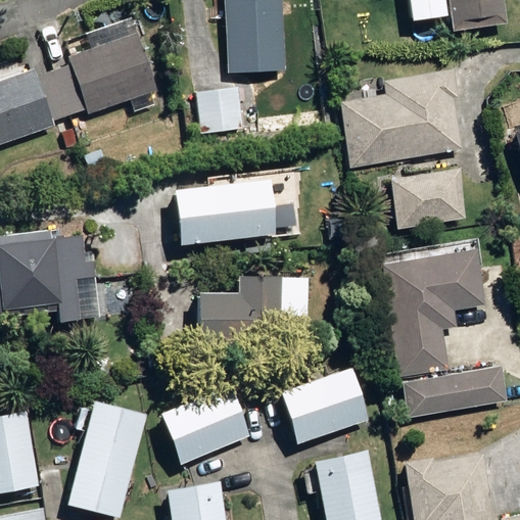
[(227,0),(231,64),(288,62),(284,0),(227,0)]
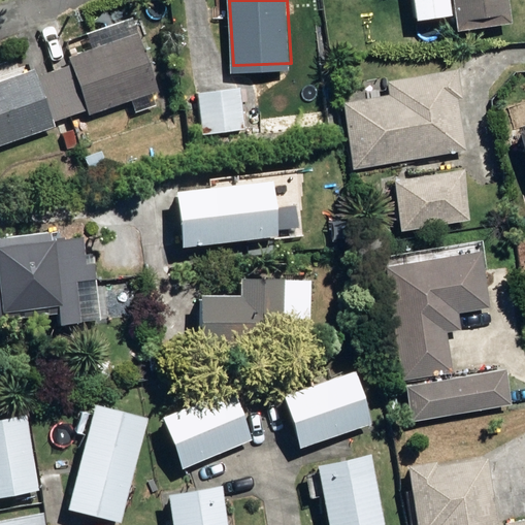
[(454,0),(459,31),(515,23),(511,0),(454,0)]
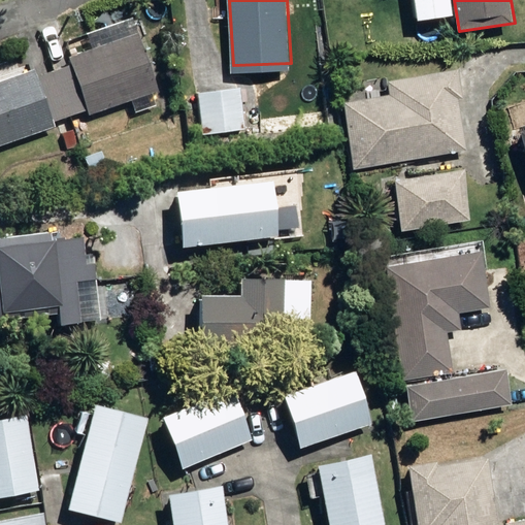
[(72,64),(56,69),(71,115),(88,109),(89,112),(134,98),(137,105),(148,102),(145,94),(161,90),(141,33),(137,34),(133,22),(100,33),(104,44),(70,56),(72,64)]
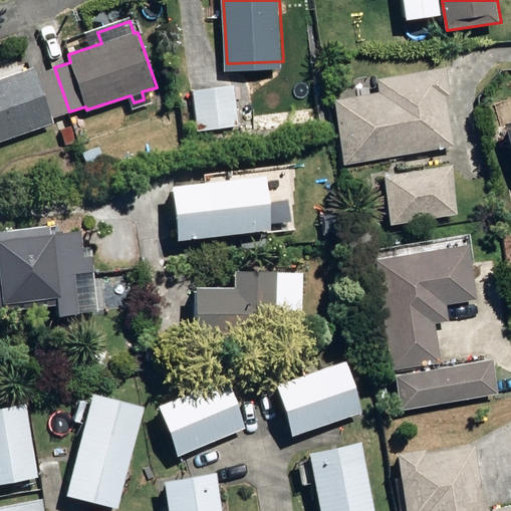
[(4,76),(0,77),(0,141),(56,123),(53,116),(69,111),(54,67),(37,73),(35,65),(29,67),(28,63),(2,71),(4,76)]
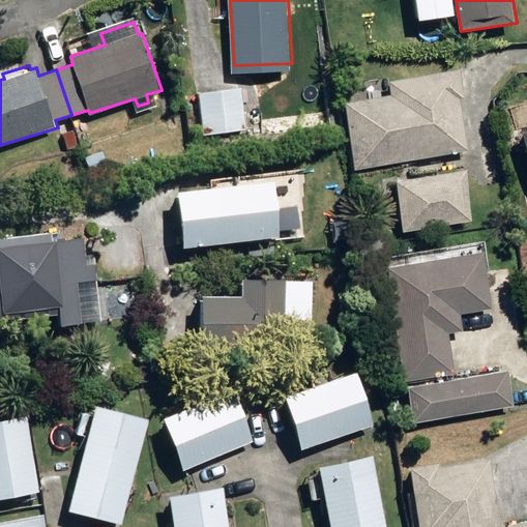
[(344,101),(355,165),(467,146),(459,95),(462,95),(458,67),(389,79),(391,93),(344,101)]
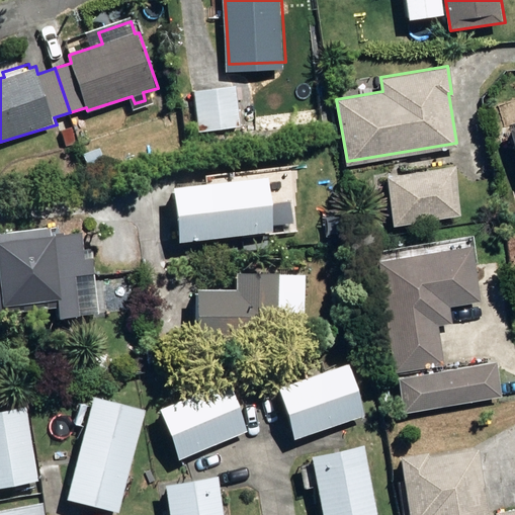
[(239,126),(240,137),(266,133),(263,111),(243,114),(238,84),(194,90),(200,131),(239,126)]
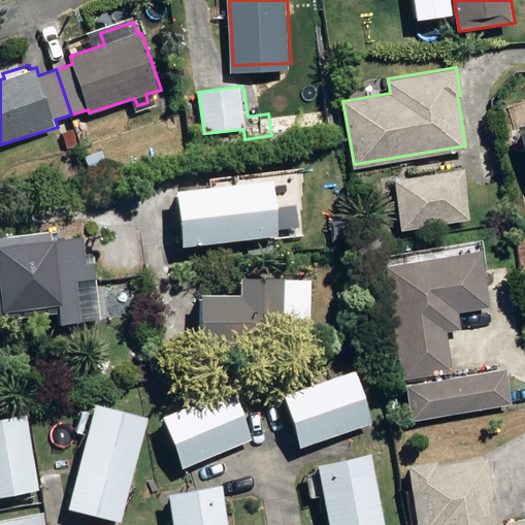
[(73,121),(79,141),(96,136),(89,116),(73,121)]
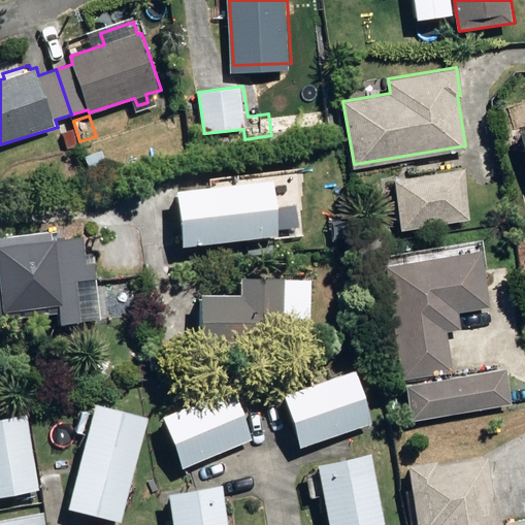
[(65,132),(70,148),(79,143),(75,129),(65,132)]
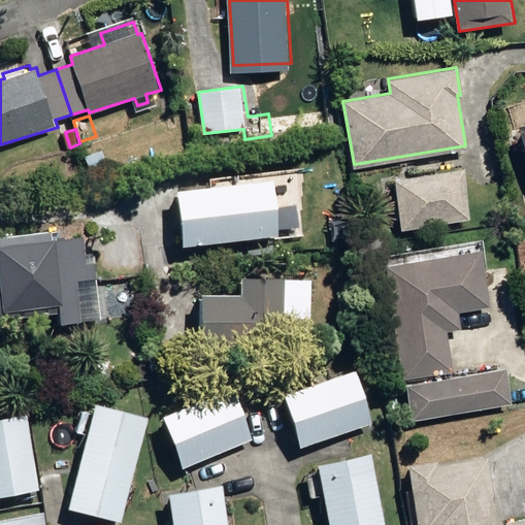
[(97,138),(80,144),(88,166),(104,161),(97,138)]
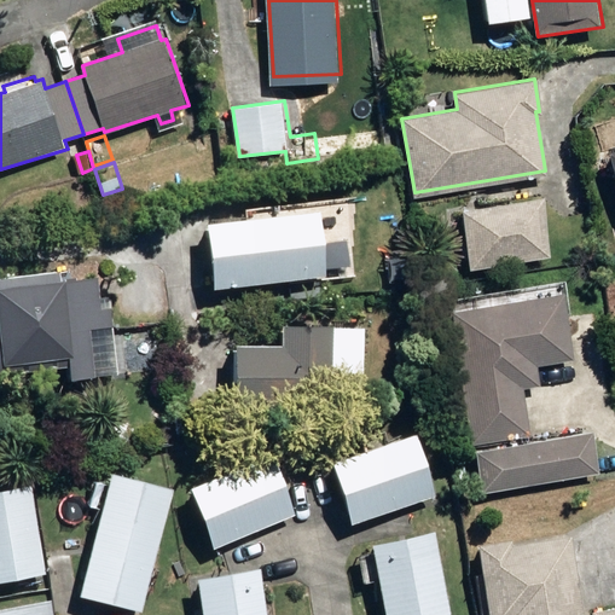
[(463,210),(474,271),(553,256),(544,196),(463,210)]
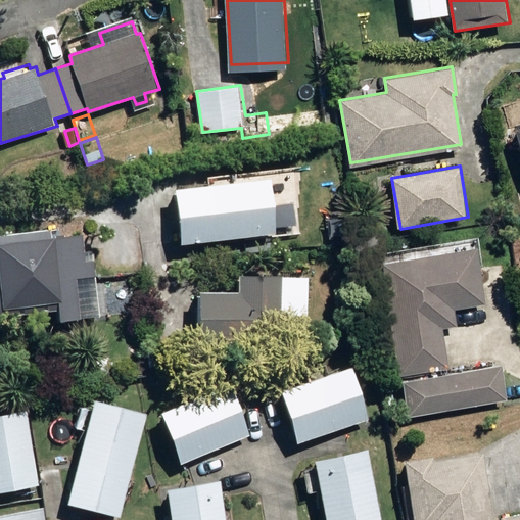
[(173,190),(180,245),(277,233),(270,178),(238,182),(237,175),(217,178),(218,185),(173,190)]
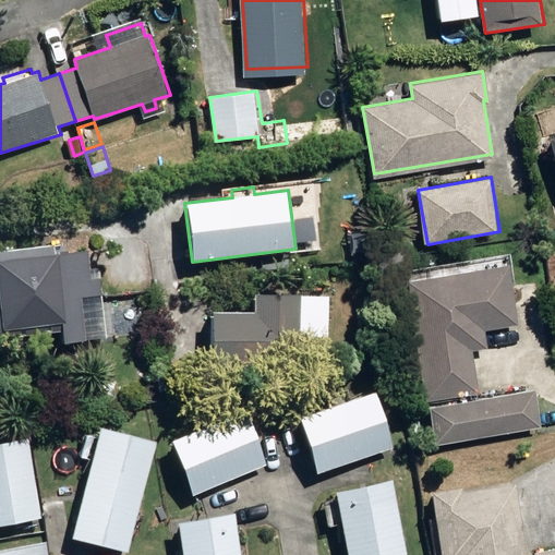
[(0,336),(61,329),(63,344),(87,340),(83,298),(105,296),(101,267),(92,267),(89,251),(56,255),(55,243),(0,250),(0,336)]
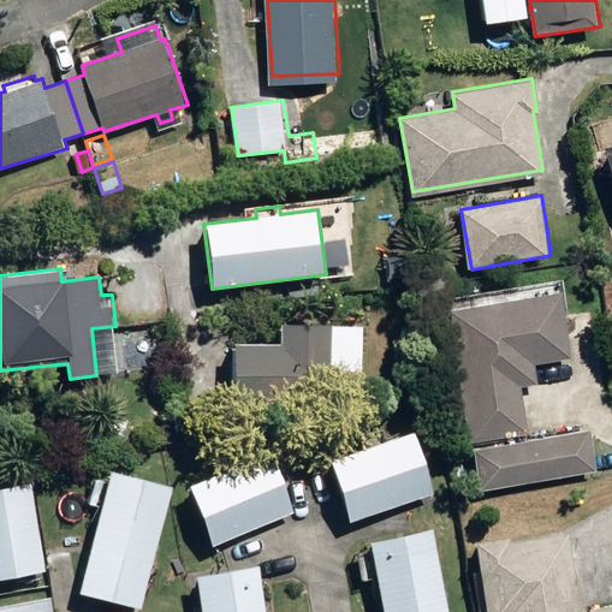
[(450,310),(470,441),(530,433),(523,386),(540,384),(538,363),(574,358),(564,292),(450,310)]
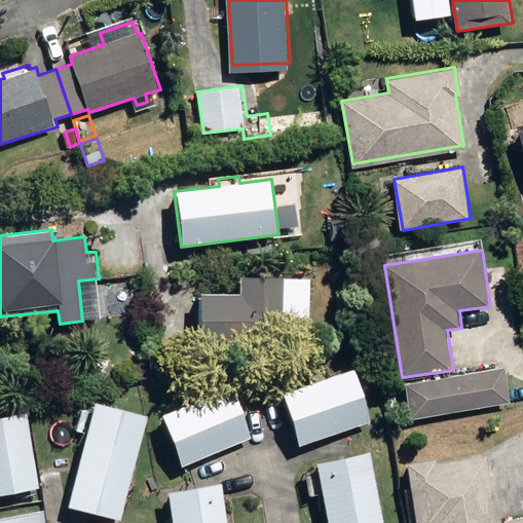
[(198,285),(199,337),(284,337),(285,308),(312,307),(312,268),(241,268),(241,285),(198,285)]
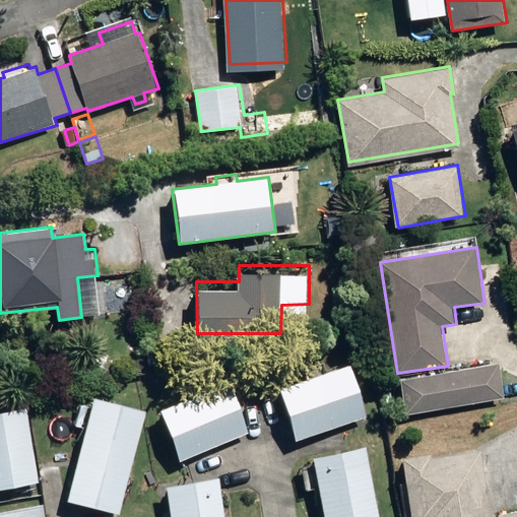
[(397,375),(403,409),(502,392),(496,357),(397,375)]
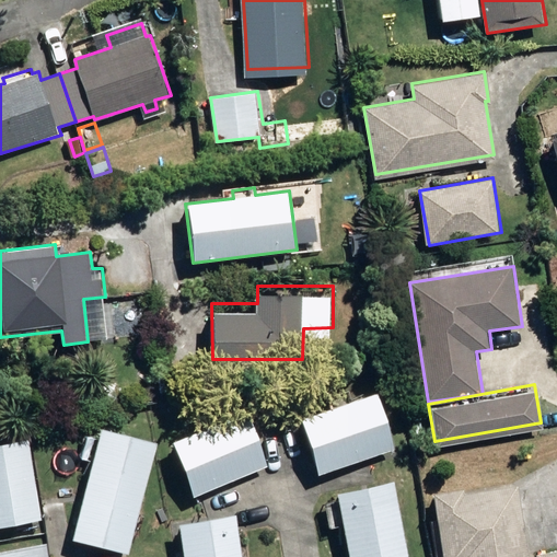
[(301,420),(320,475),(396,449),(378,394),(301,420)]
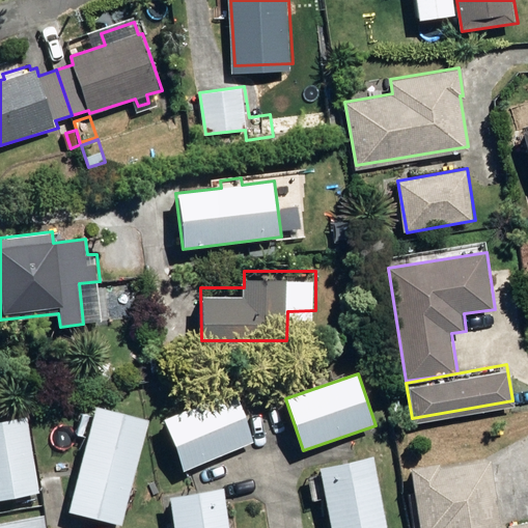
[(163,420),(185,472),(255,441),(233,389),(163,420)]
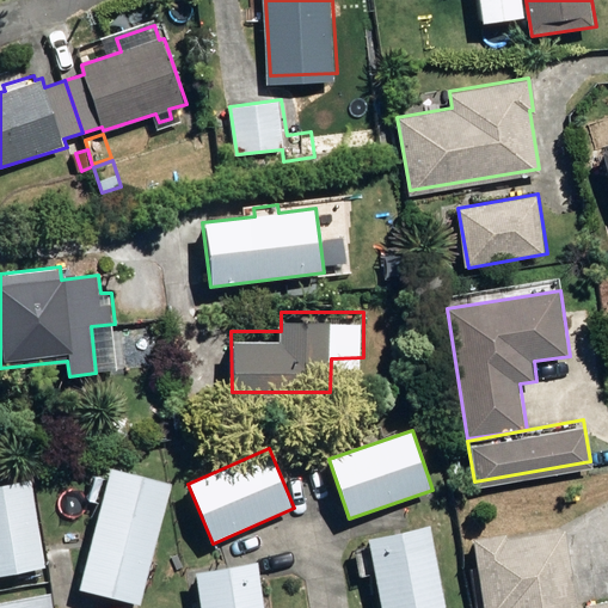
[(77,583),(139,599),(170,473),(108,459),(77,583)]
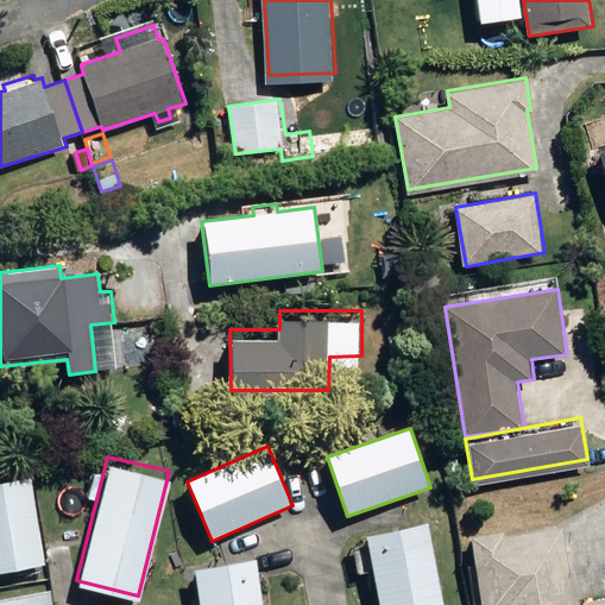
[(0,472),(0,563),(45,556),(30,467),(0,472)]
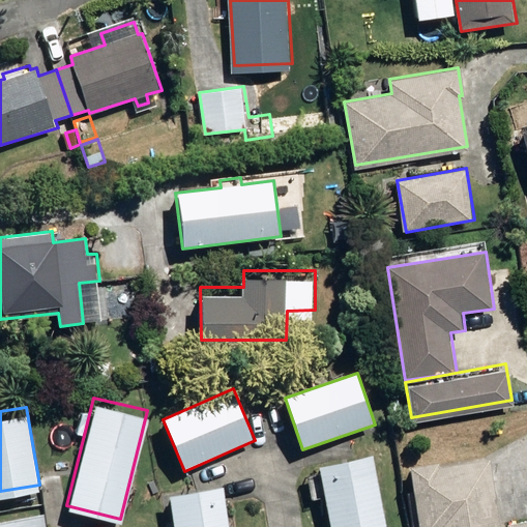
[(318,468),(330,526),(388,526),(374,457),(318,468)]
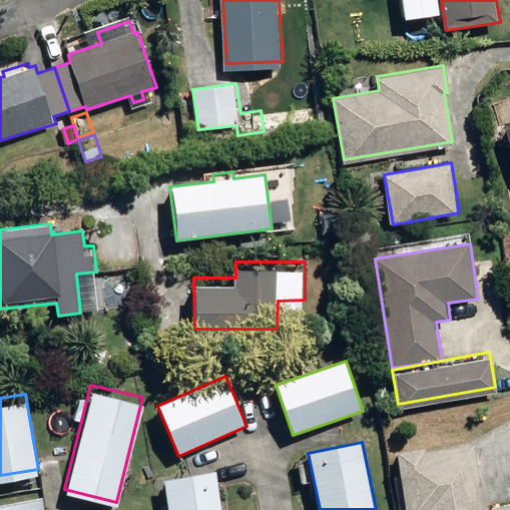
[(486,509),(477,444),(427,452),(427,448),(398,453),(406,509),(486,509)]
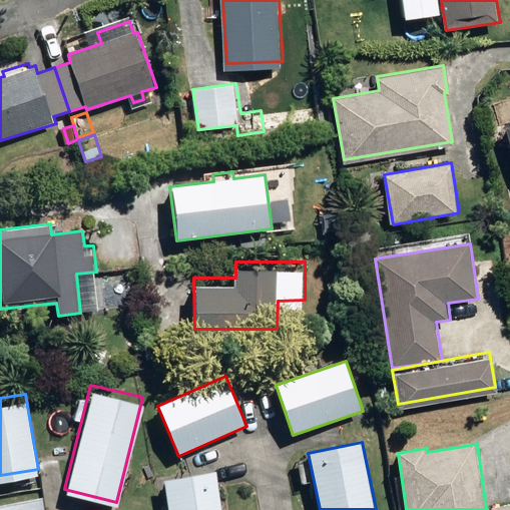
[(163,481),(167,509),(222,509),(216,472),(163,481)]
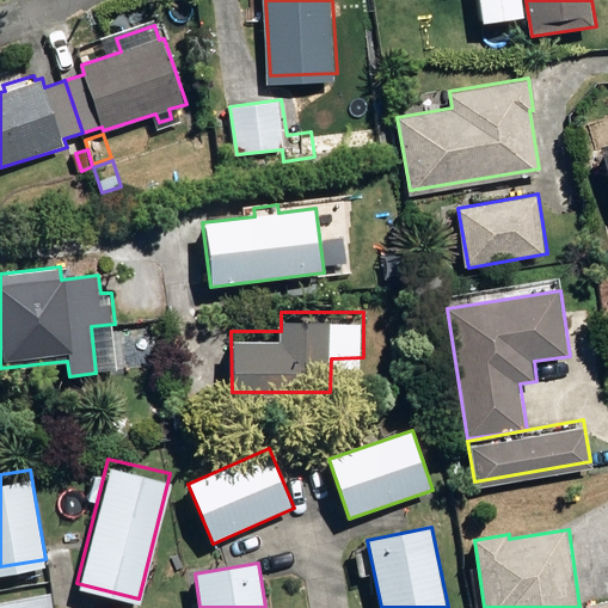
[(53,607),(49,584),(0,593),(0,607),(53,607)]
